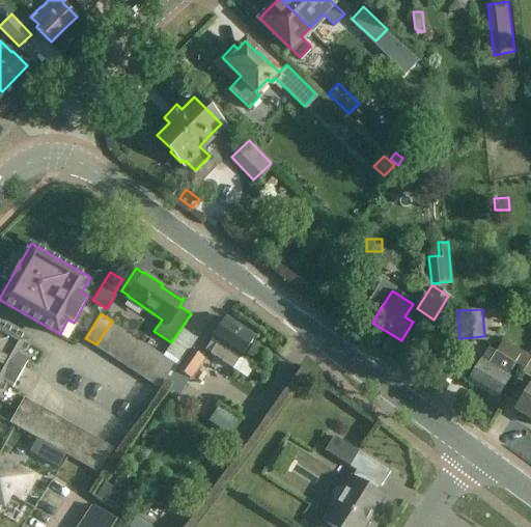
[(254,335),(226,315),(212,337),(218,343),(213,352),(229,363),(233,366),(239,357),(254,335)]
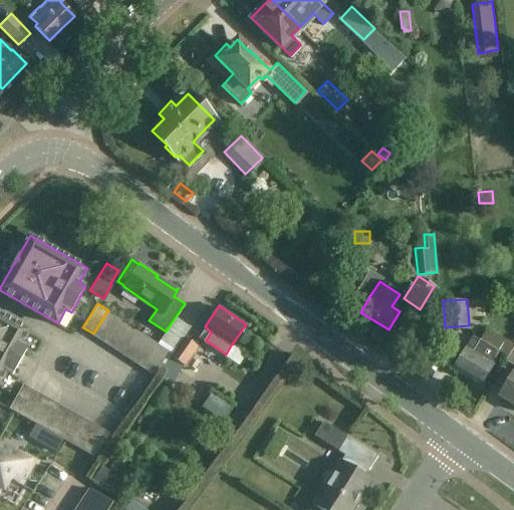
[(118,317),(108,310),(93,333),(103,340),(118,317)]
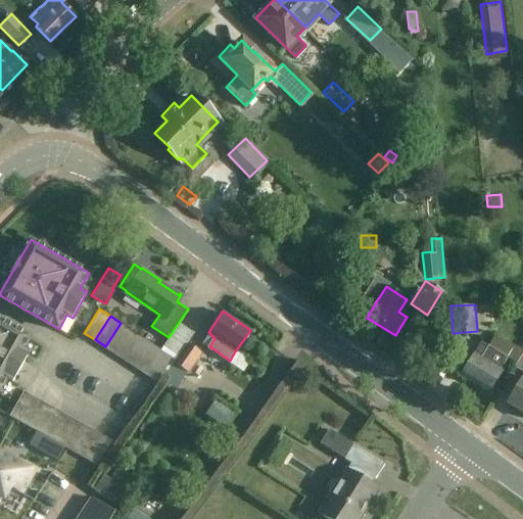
[(425,317),(422,323),(438,332),(441,326),(425,317)]
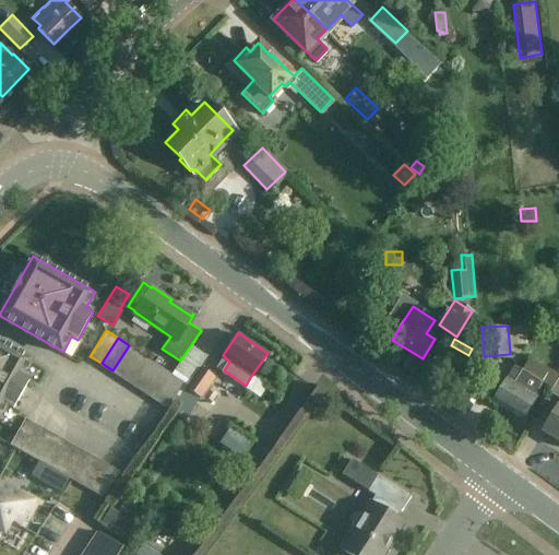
[(24,375),(33,359),(0,341),(0,417),(7,404),(14,408),(30,378),(24,375)]
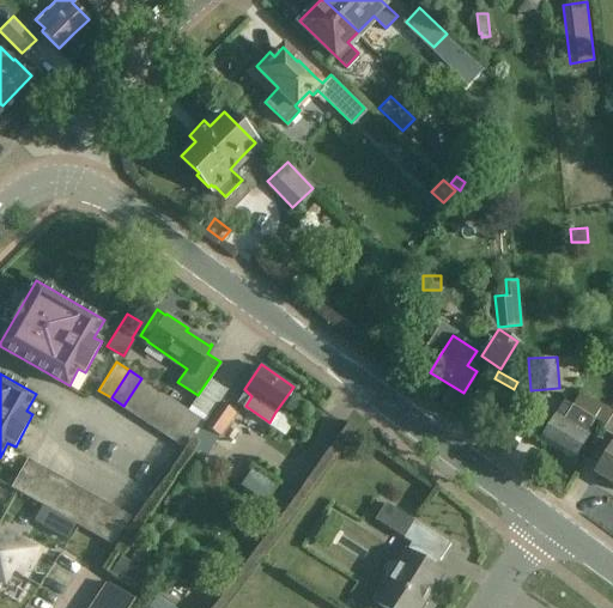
[(153,385),(141,378),(123,406),(135,414),(153,385)]
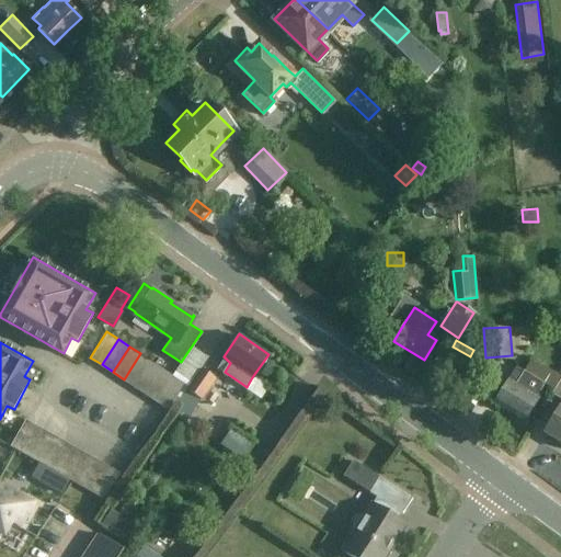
[(151,361),(140,353),(124,379),(135,386),(151,361)]
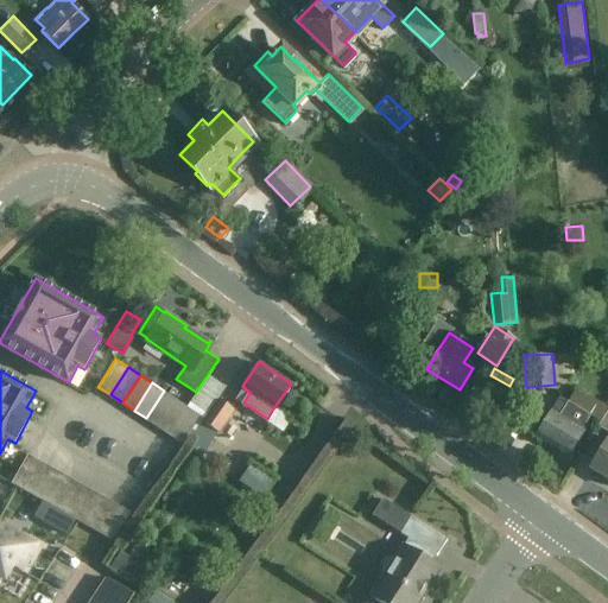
[(176,398),(164,391),(146,418),(158,426),(176,398)]
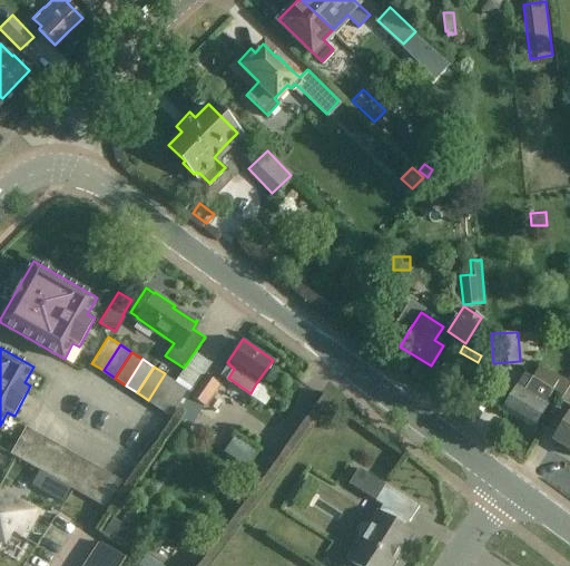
[(188,388),(172,413),(189,427),(204,405),(219,382),(205,372),(192,391),(188,388)]
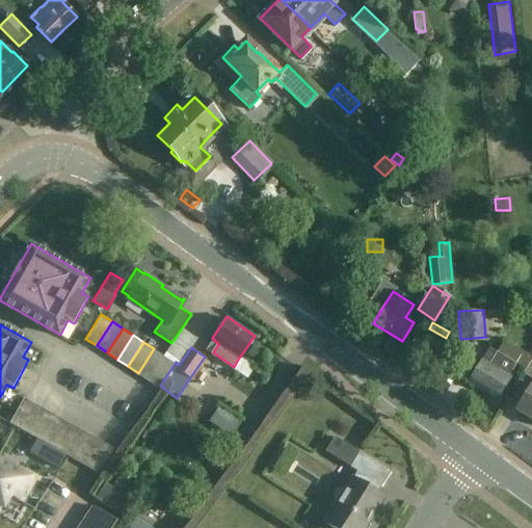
[(165,355),(154,348),(138,373),(149,380),(165,355)]
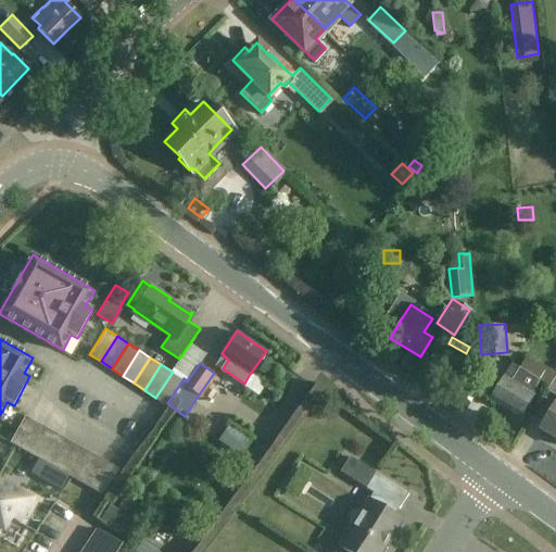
[(503,375),(501,379),(490,398),(520,416),(533,393),(531,391),(540,378),(522,368),(518,366),(510,379),(503,375)]
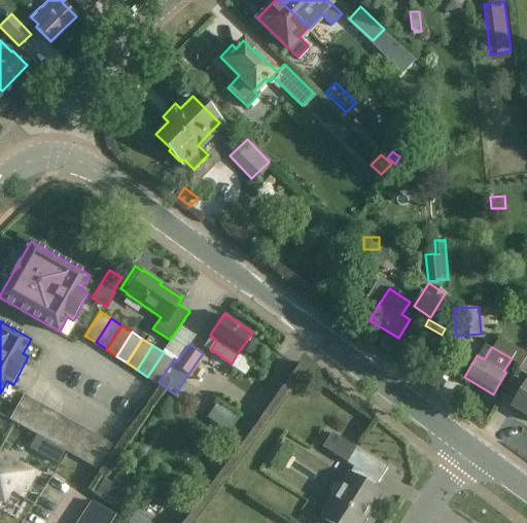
[(157,384),(159,382),(174,358),(164,352),(147,377),(157,384)]
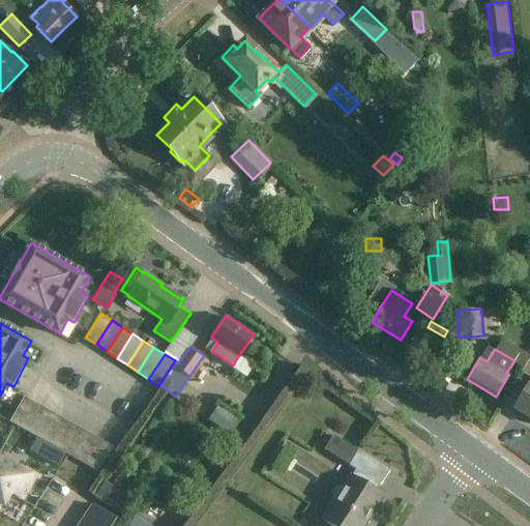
[(529,355),(521,370),(529,375),(529,380),(513,408),(529,416),(529,355)]
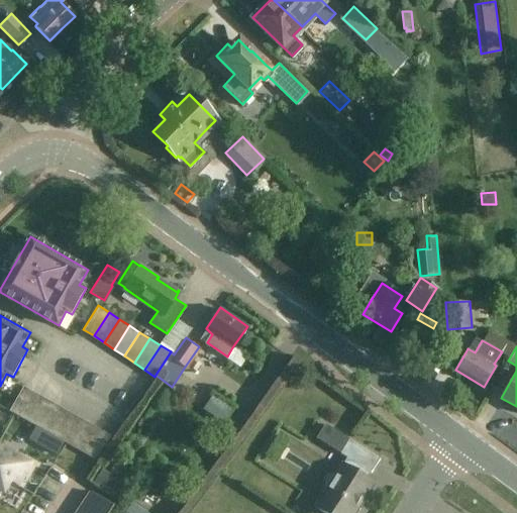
[(22,417),(36,392),(23,385),(9,409),(22,417)]
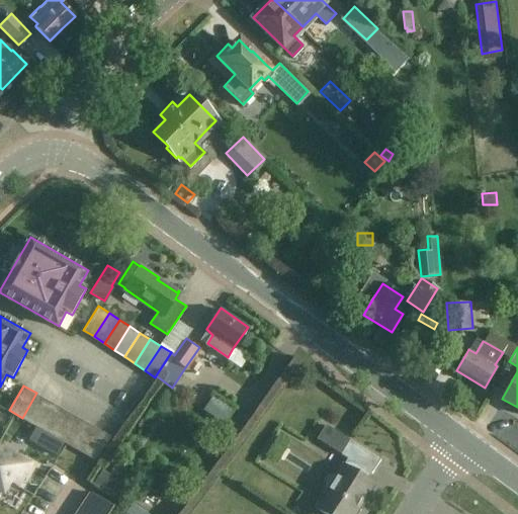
[(34,425),(49,400),(36,393),(22,418),(34,425)]
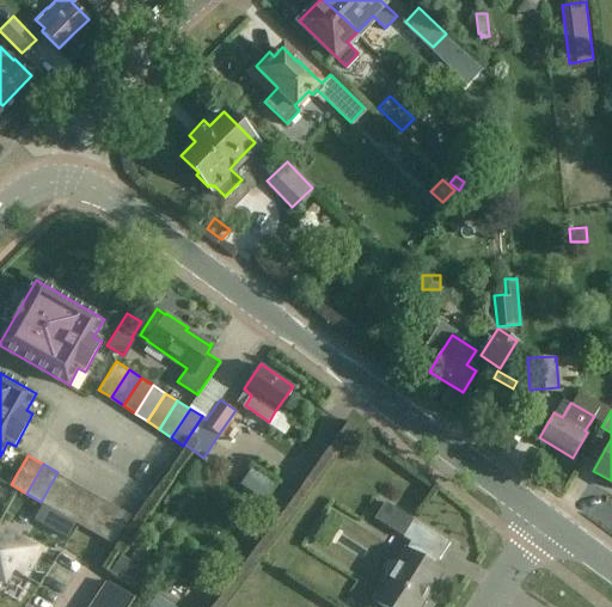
[(41,502),(55,510),(72,480),(57,472),(41,502)]
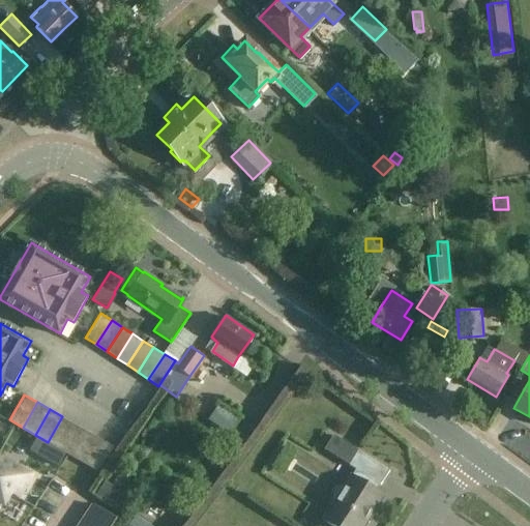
[(48,442),(60,449),(75,424),(62,416),(48,442)]
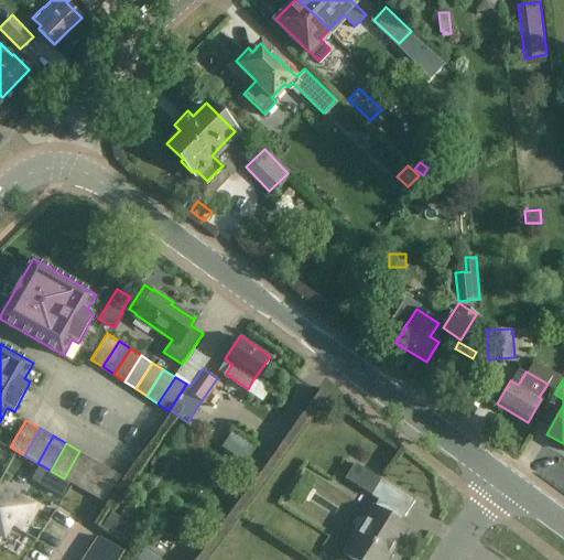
[(64,478),(78,486),(94,459),(79,451),(64,478)]
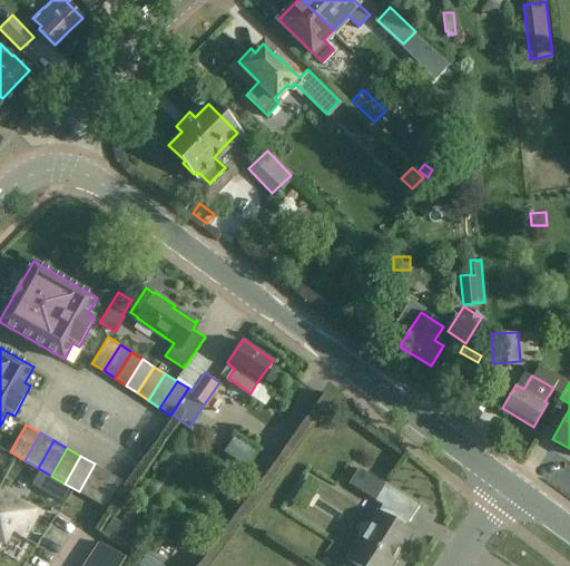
[(79,491),(92,499),(108,471),(95,464),(79,491)]
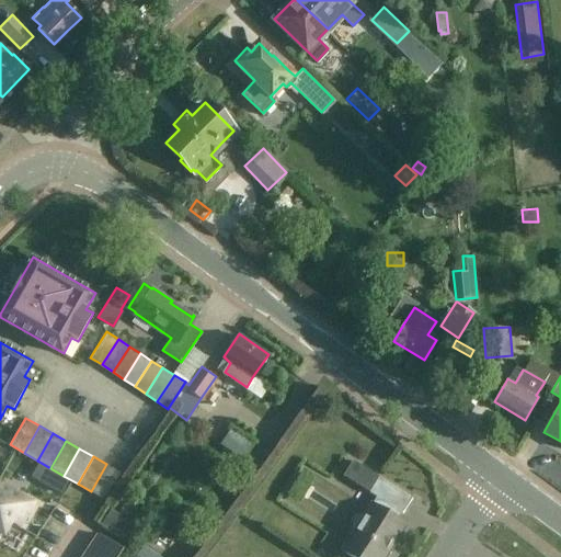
[(106,464),(91,491),(102,497),(119,472),(106,464)]
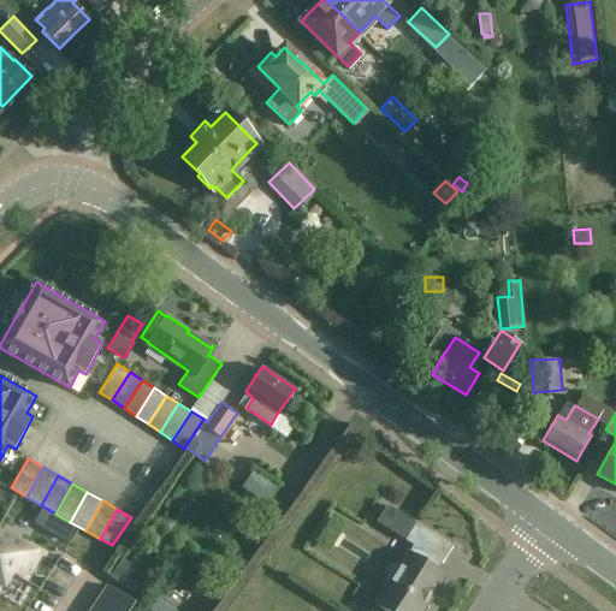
[(395,563),(390,564),(388,568),(386,571),(386,576),(390,580),(375,601),(390,610),(421,610),(426,604),(428,605),(430,604),(427,601),(434,589),(437,592),(438,591),(436,588),(445,574),(434,568),(440,559),(442,561),(452,544),(416,521),(406,538),(416,545),(412,553),(408,551),(400,564),(395,563)]
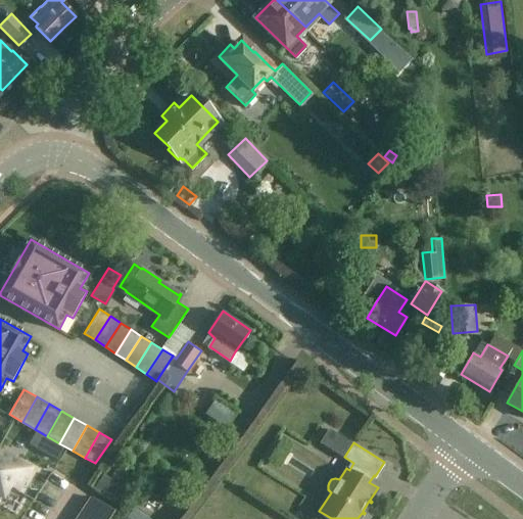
[(0,449),(0,496),(7,483),(18,490),(32,467),(0,449)]
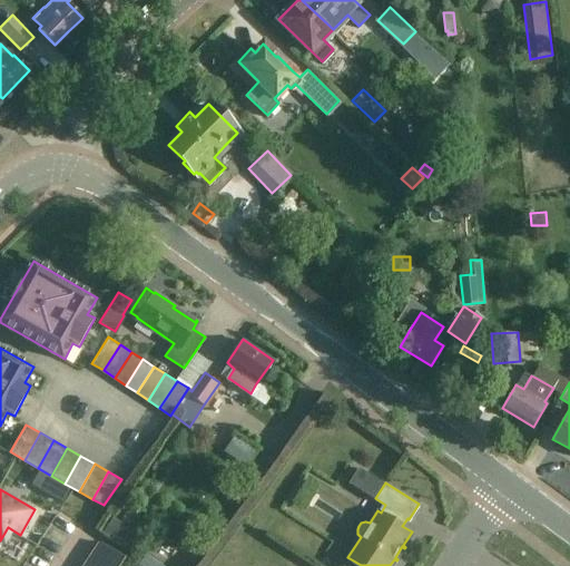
[(134,514),(128,523),(137,528),(143,519),(134,514)]
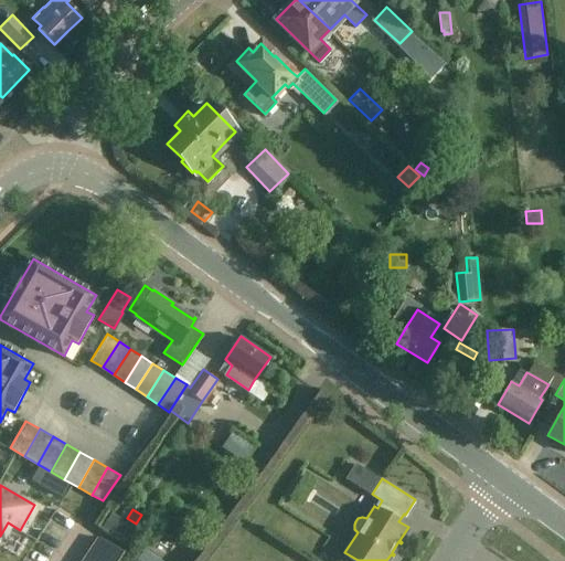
[(141,529),(112,511),(103,528),(131,544),(141,529)]
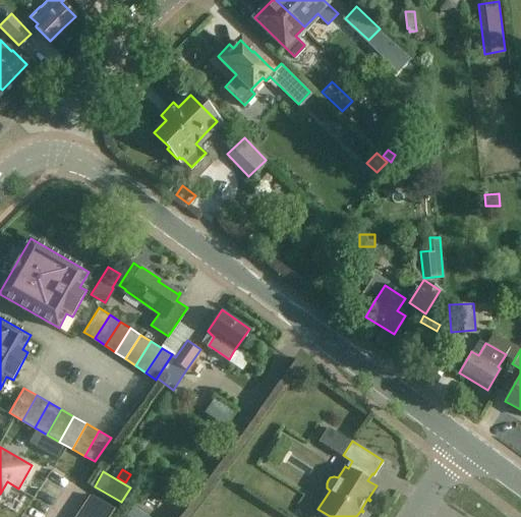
[(97,510),(107,516),(109,516),(115,509),(92,494),(85,503),(97,510)]
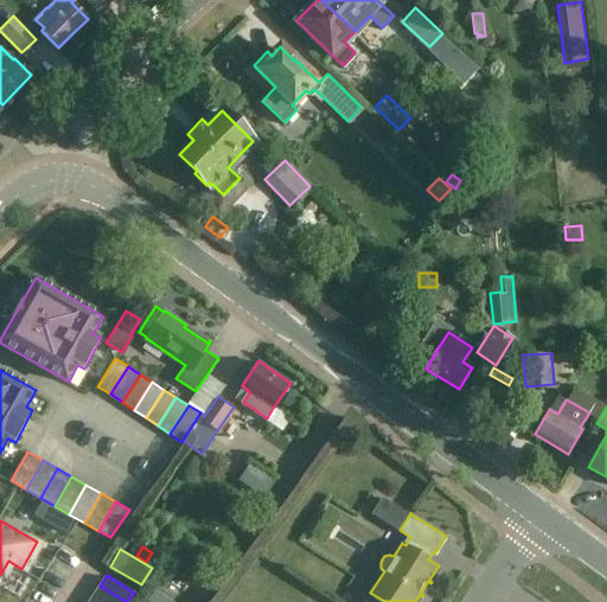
[(100,586),(93,596),(102,601),(125,601),(113,594),(100,586)]
